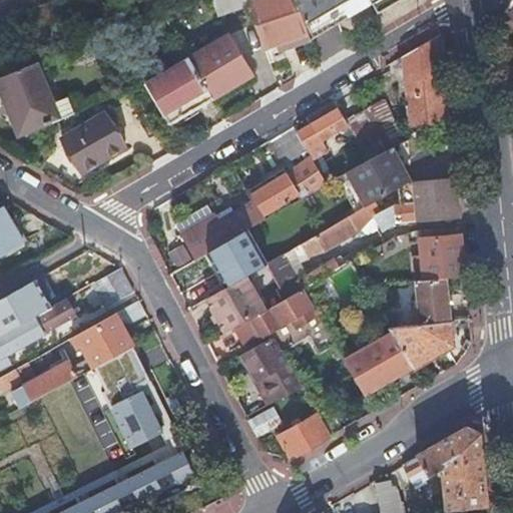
[(211,0),(216,15),(247,4),(245,0),(211,0)]
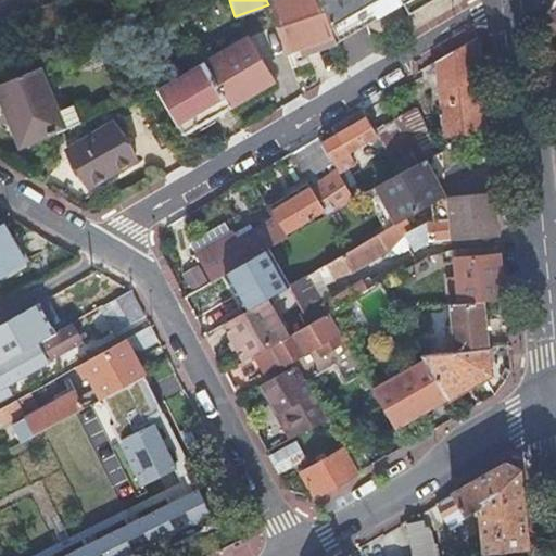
[(288,63),(336,46),(319,0),(280,0),(268,4),(288,63)]
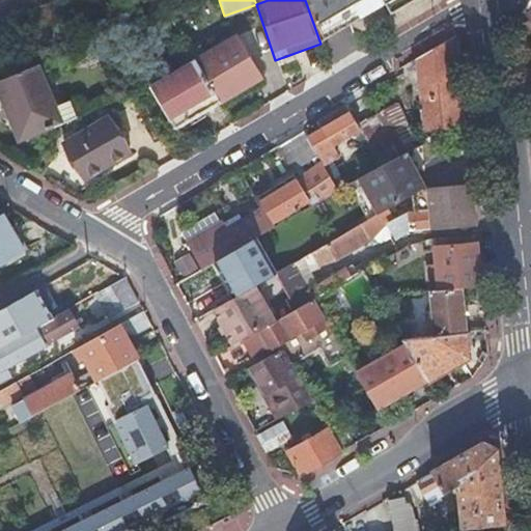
[(305,0),(320,44),(350,26),(386,4),(392,14),(416,0),(305,0)]
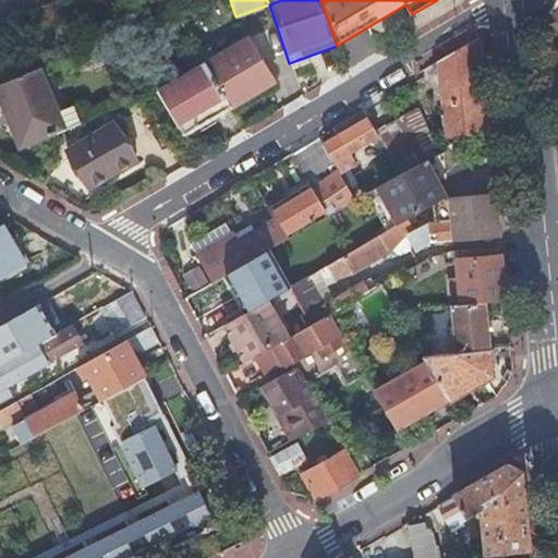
[(206,67),(231,109),(274,84),(249,40),(206,65),(206,67)]
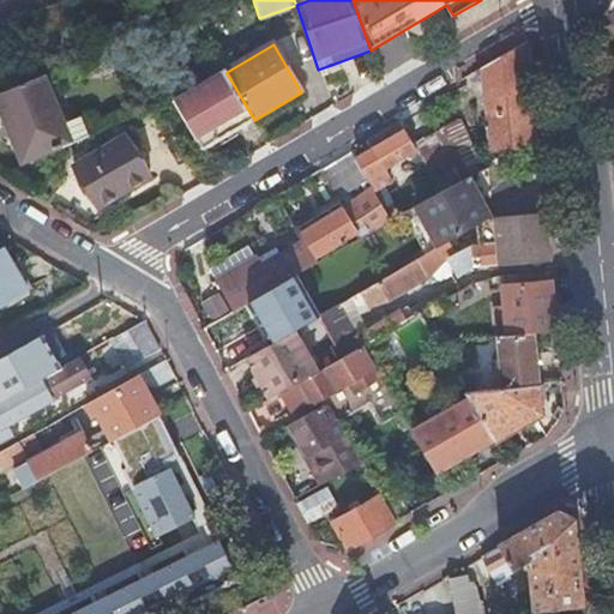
[(491,155),(537,150),(528,44),(482,70),(482,76),(489,155),(491,155)]
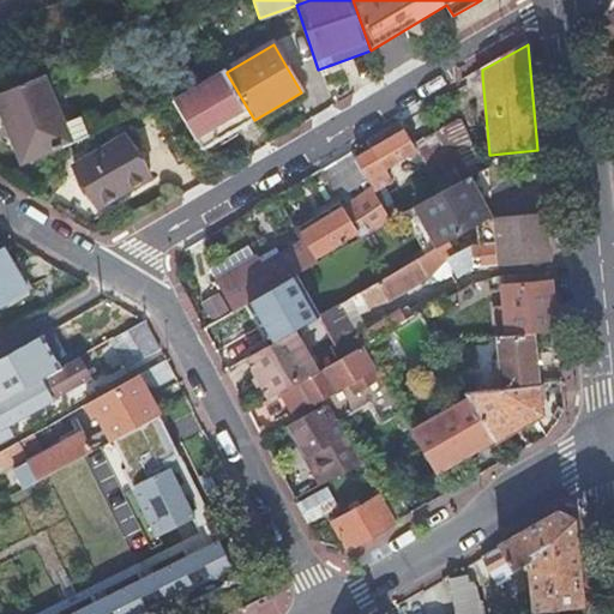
[(202,150),(254,120),(227,73),(175,103),(202,150)]
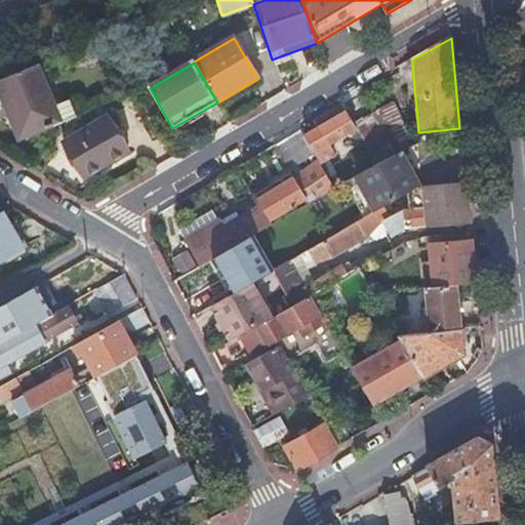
[(55,126),(63,123),(56,108),(39,67),(0,82),(0,92),(19,140),(55,126)]
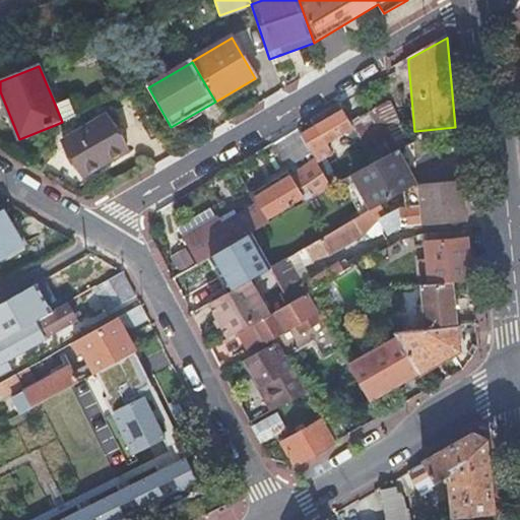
[(62,122),(75,116),(69,101),(56,107),(62,122)]
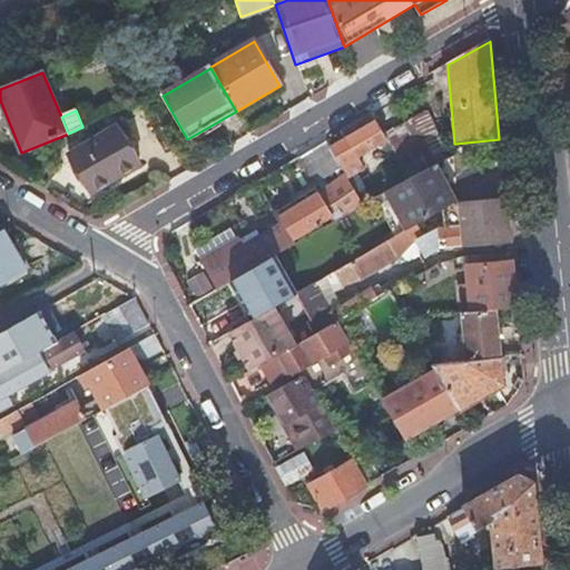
[(389,146),(410,179),(435,166),(449,159),(425,112),(383,136),(389,146)]
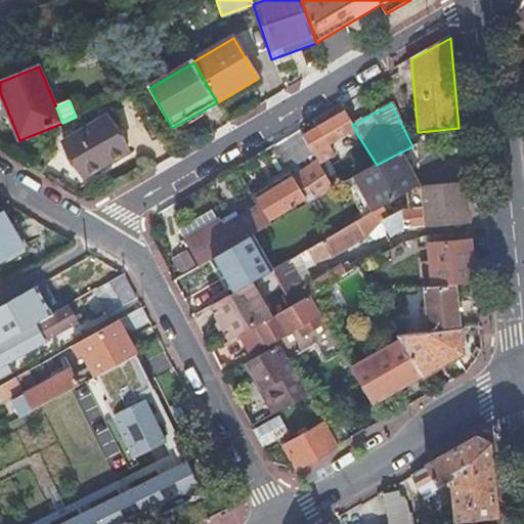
[(303,137),(312,154),(313,157),(318,164),(334,155),(328,145),(350,132),(353,136),(357,134),(352,125),(341,106),(313,122),(317,129),(303,137)]
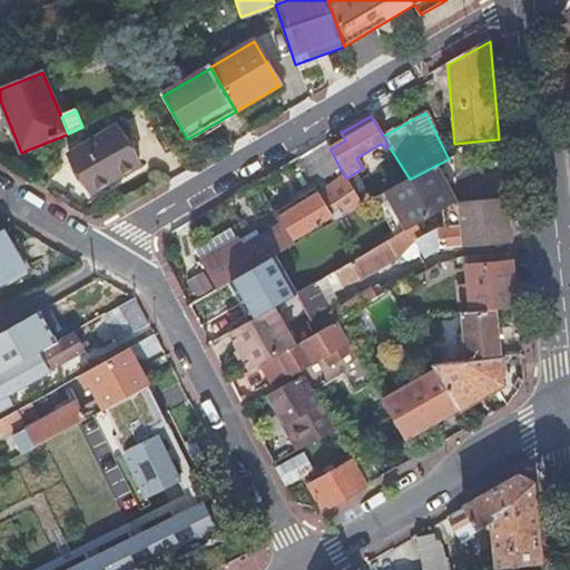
[(91,193),(139,165),(116,127),(69,154),(91,193)]
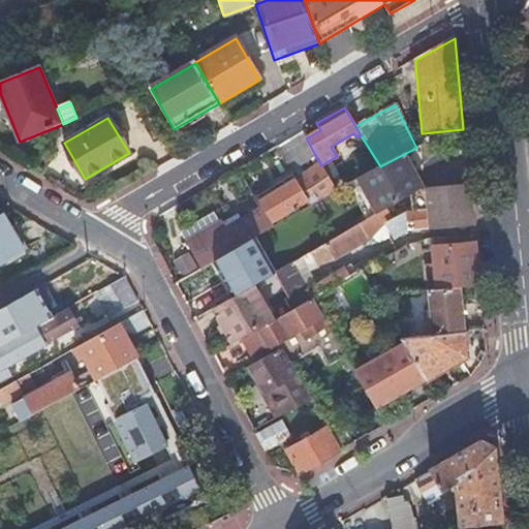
[(289,170),(315,155),(306,138),(302,132),(276,147),(289,170)]
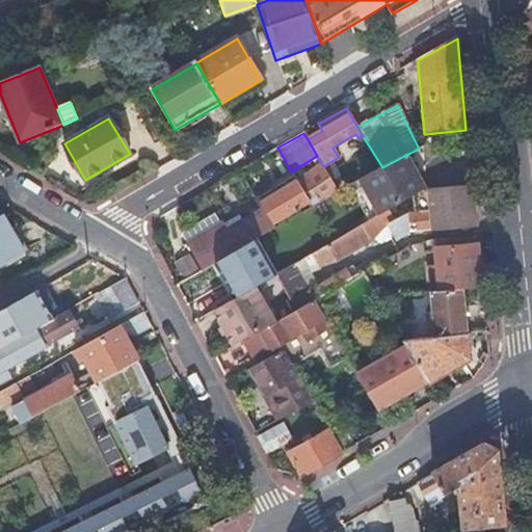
[(382,167),(360,180),(379,216),(394,208),(411,197),(425,190),(406,155),(382,167)]
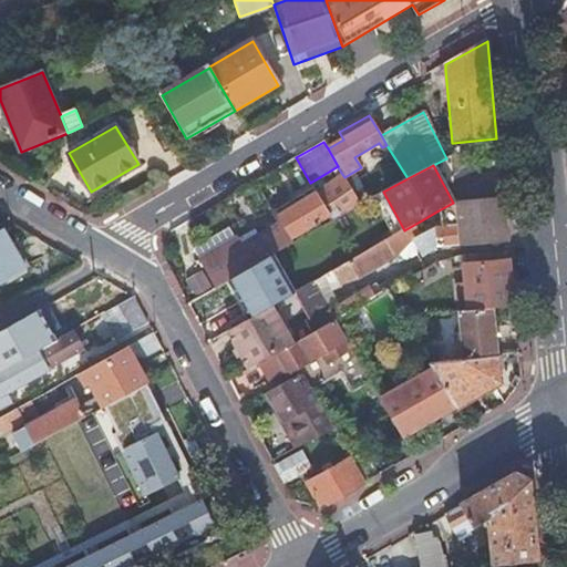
[(334,213),(337,217),(360,204),(344,177),(339,169),(334,172),(339,181),(321,191),(317,194),(277,218),(280,225),(289,240),(330,216),(334,213)]
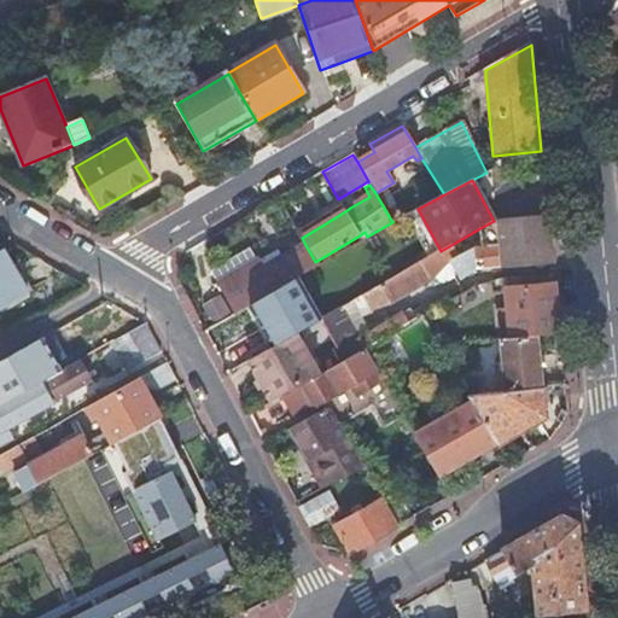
[(418,209),(404,216),(429,258),(441,251),(418,209)]
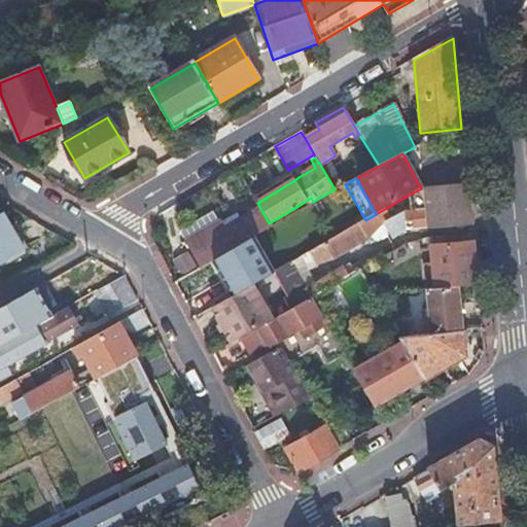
[(421,188),(408,196),(411,204),(411,212),(405,212),(388,221),(385,223),(394,239),(407,231),(470,224),(467,184),(421,188)]
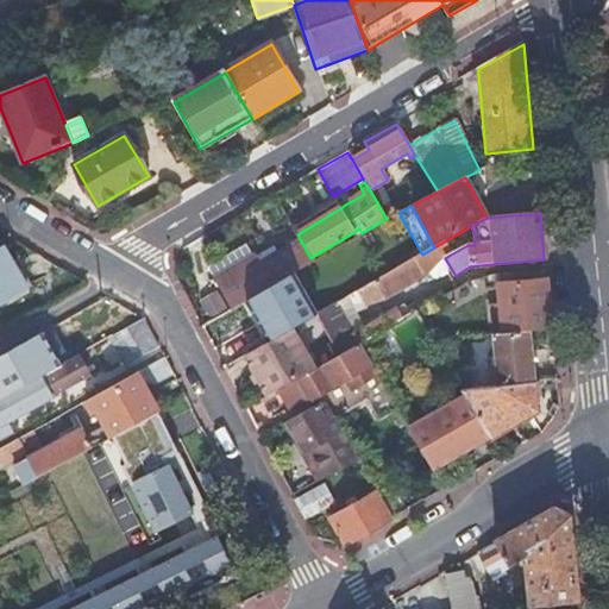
[(456,245),(451,238),(434,248),(422,255),(375,282),(344,300),(337,303),(316,315),(340,355),(360,344),(377,334),(388,328),(389,327),(410,315),(403,303),(353,332),(341,311),(351,306),(365,306),(382,302),(425,278),(447,250),(456,245)]
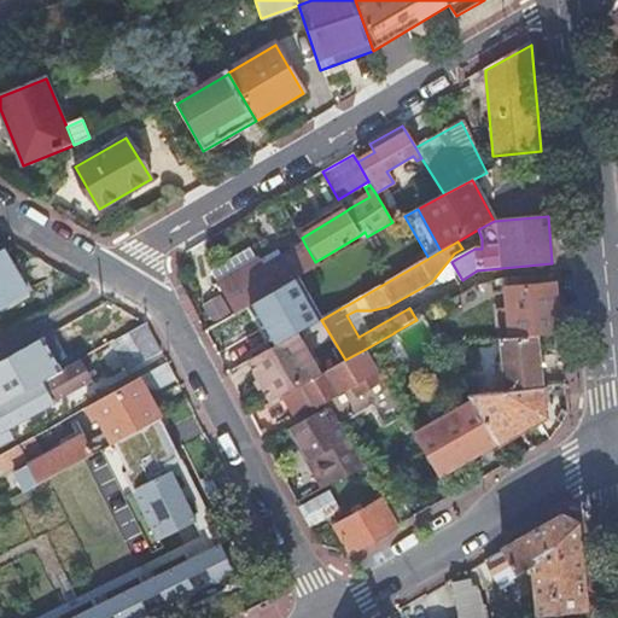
[(232,315),(278,289),(297,278),(318,266),(315,262),(305,245),(281,260),(263,270),(257,262),(255,263),(216,286),(232,315)]
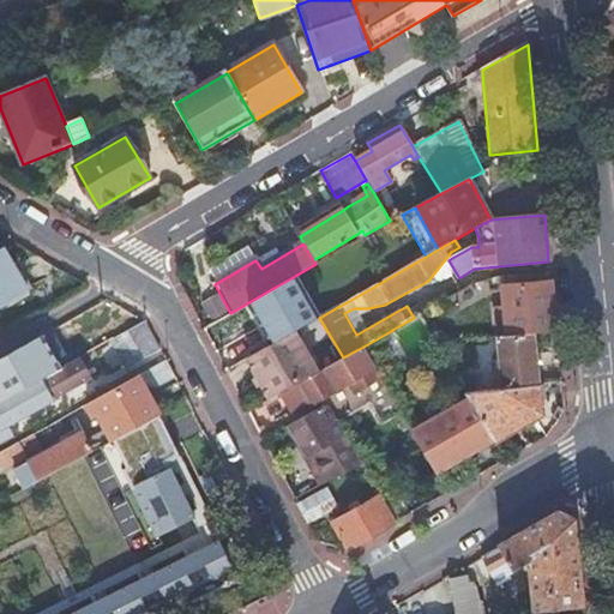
[(215,284),(253,262),(246,247),(206,270),(215,284)]
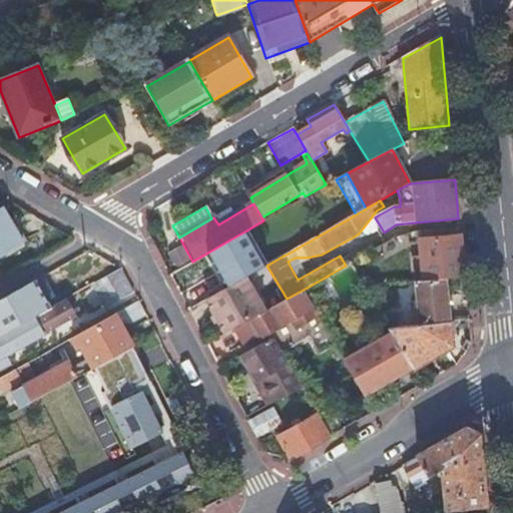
[(229,208),(213,217),(218,224),(233,215),(229,208)]
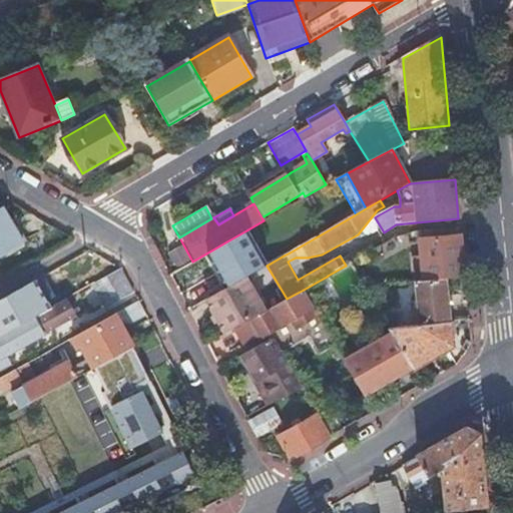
[(2,209),(0,209),(0,255),(21,243),(2,209)]
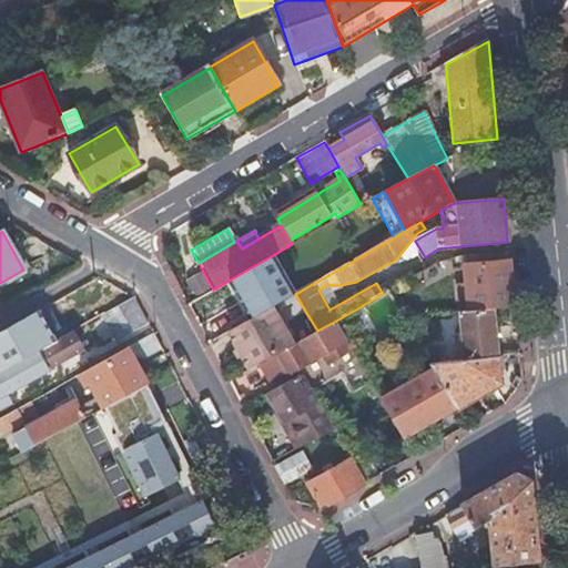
[(468,257),(469,269),(510,264),(509,253),(468,257)]
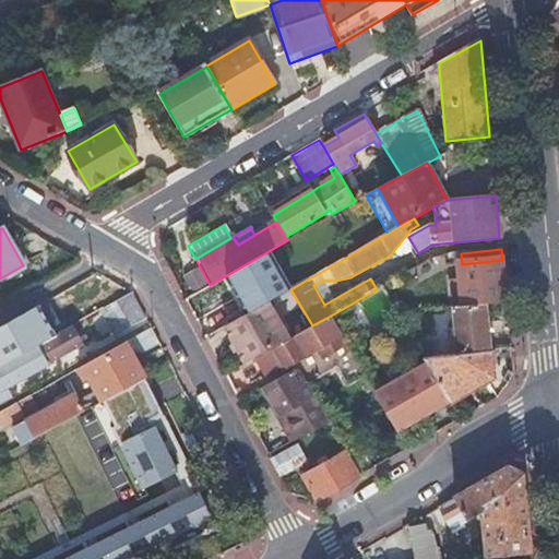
[(251,261),(272,300),(290,289),(269,251),(251,261)]
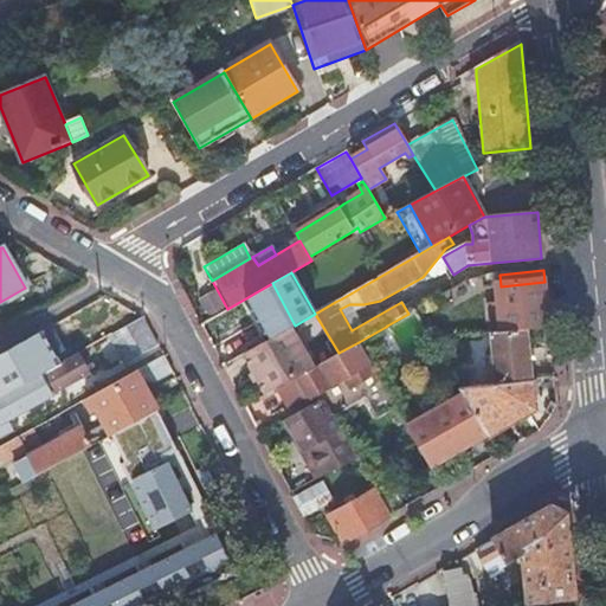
[(500,317),(501,333),(526,330),(549,328),(545,282),(501,287),(496,287),(498,305),(500,317)]
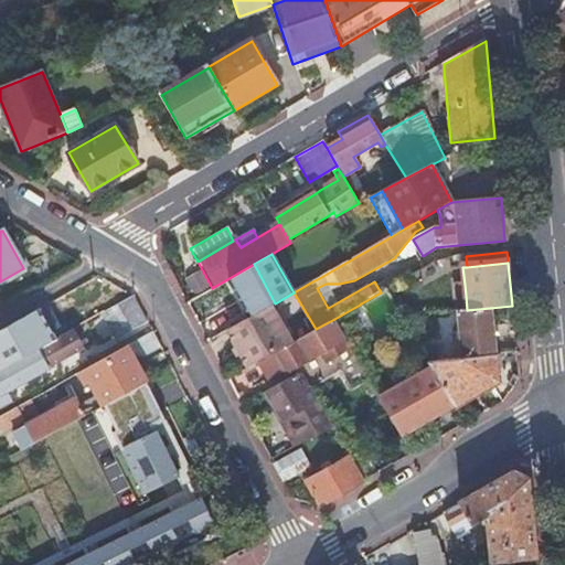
[(185,284),(194,297),(208,288),(200,275),(185,284)]
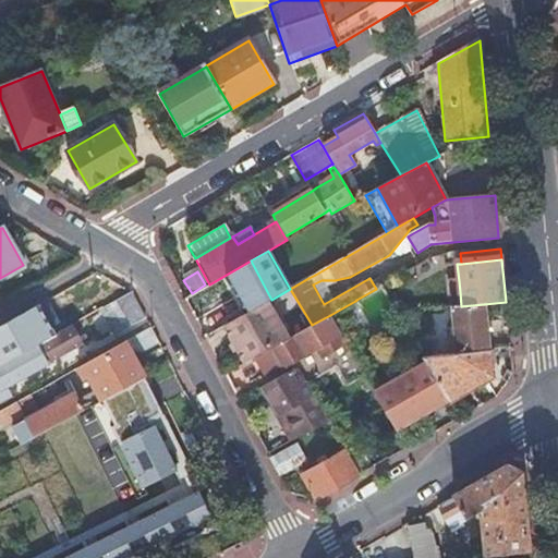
[(459,281),(449,282),(450,293),(460,292),(459,281)]
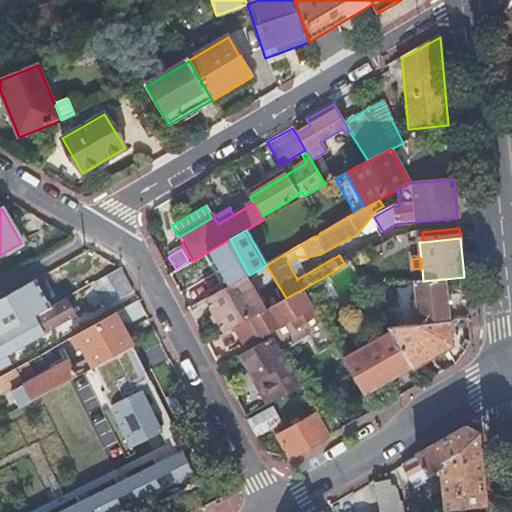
[(132,293),(118,270),(92,285),(93,288),(83,294),(92,310),(102,305),(104,308),(132,293)]
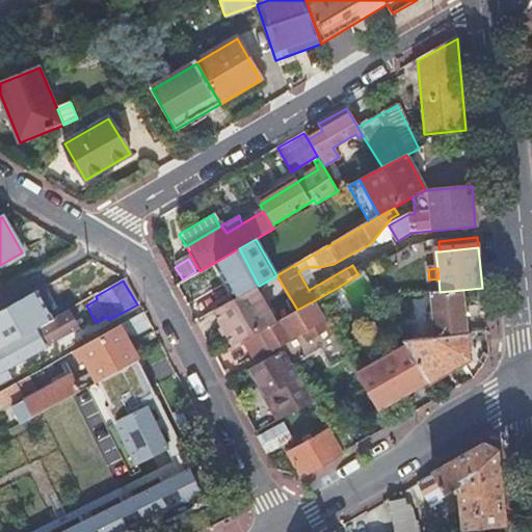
[(354,312),(339,287),(329,292),(343,317),(354,312)]
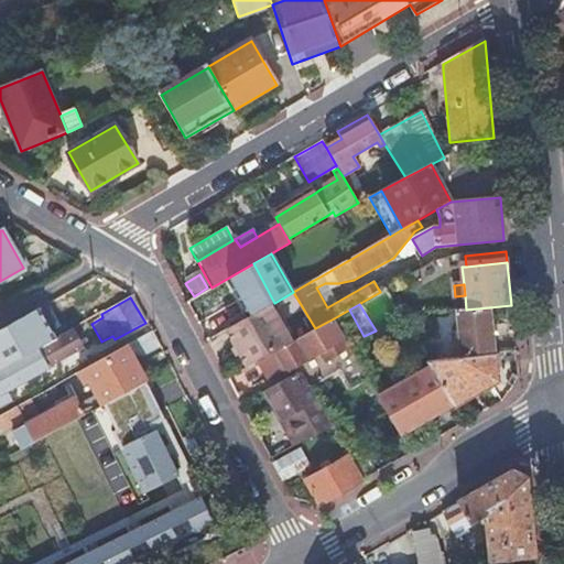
[(226,331),(247,367),(258,360),(291,342),(270,305),(226,331)]
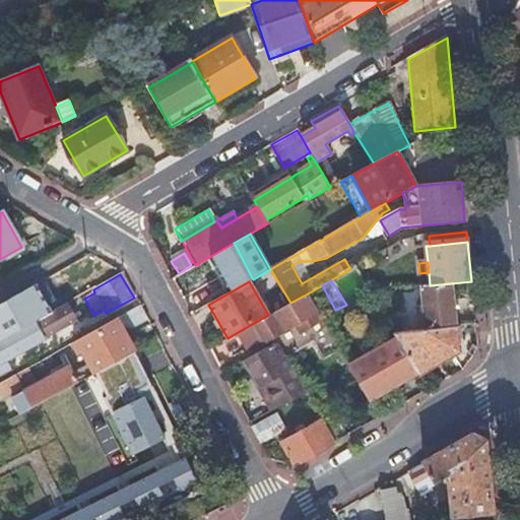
[(430,285),(425,286),(427,330),(454,328),(451,283),(430,285)]
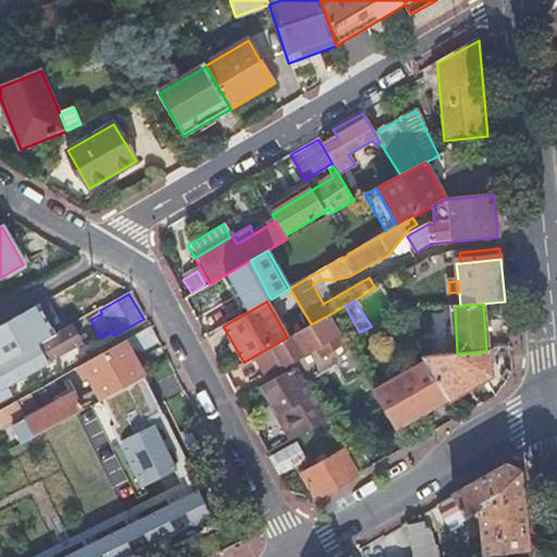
[(265,372),(281,363),(283,367),(317,348),(321,357),(346,344),(330,314),(311,324),(287,337),(255,356),(263,374),(265,373),(265,372)]
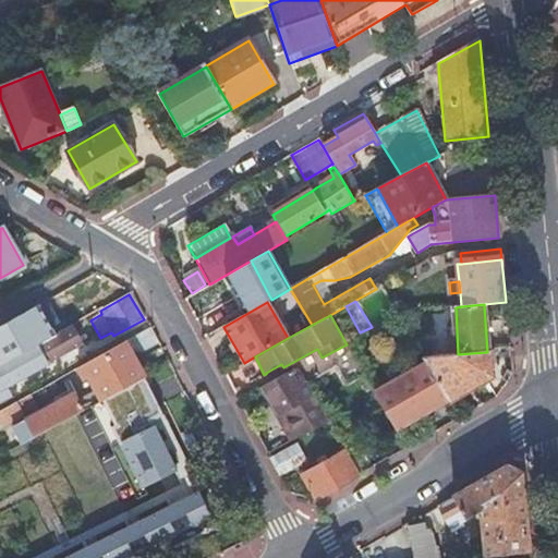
[(0,403),(11,398),(5,388),(82,346),(72,326),(29,350),(0,366),(0,403)]
